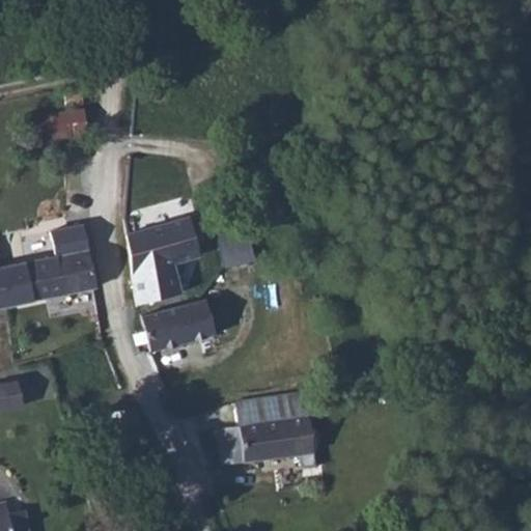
[(32,112),(31,139),(65,140),(66,113),(32,112)]
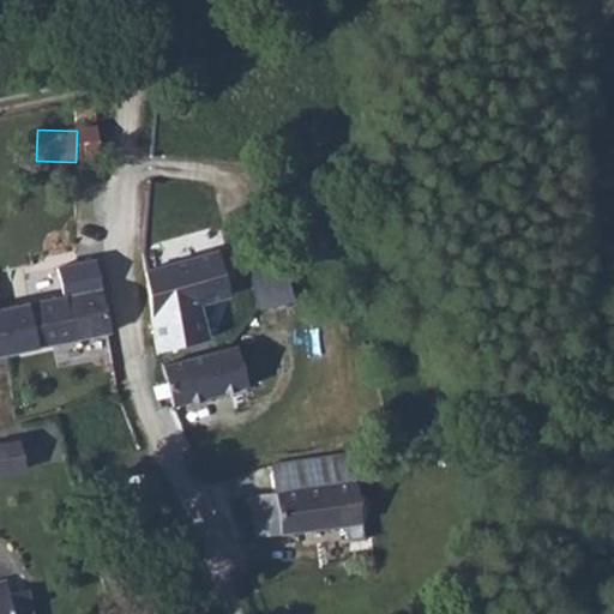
[(167,247),(140,252),(140,258),(156,347),(208,336),(197,301),(228,295),(216,251),(172,262),(167,247)]
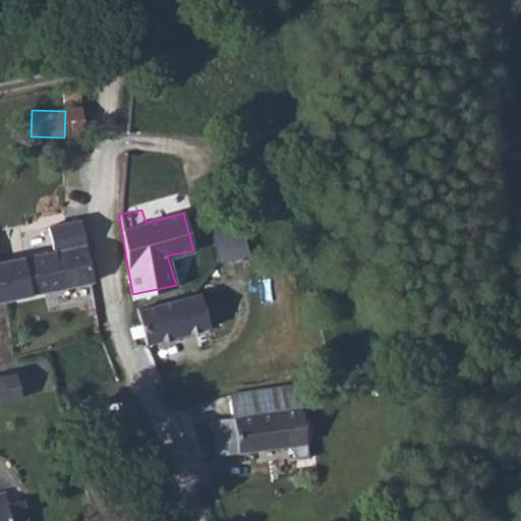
[(93,283),(82,220),(50,225),(50,228),(61,289),(93,283)]
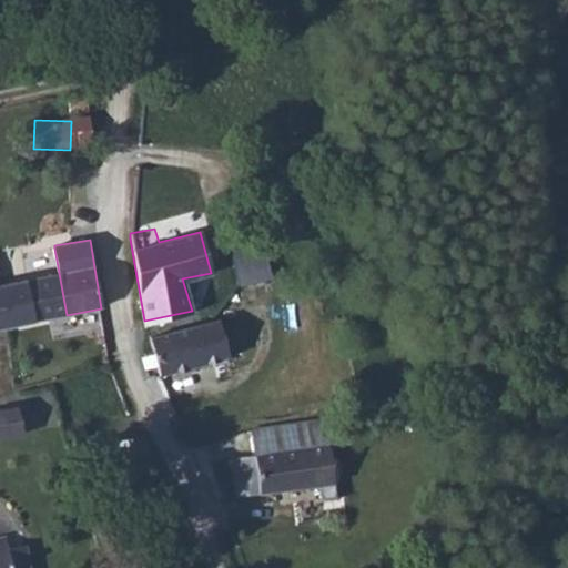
[(226,247),(235,286),(269,280),(260,240),(226,247)]
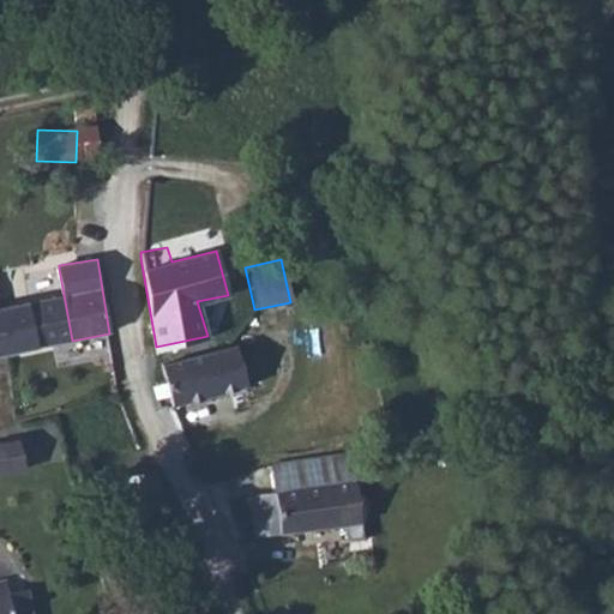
[(0,326),(5,354),(72,341),(59,269),(20,278),(18,270),(0,271),(0,326)]
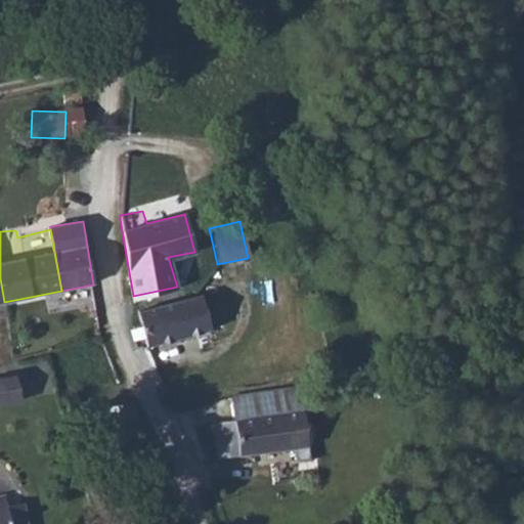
[(140,324),(130,328),(130,330),(134,340),(146,337),(148,347),(212,329),(199,296),(189,298),(140,313),(140,324)]
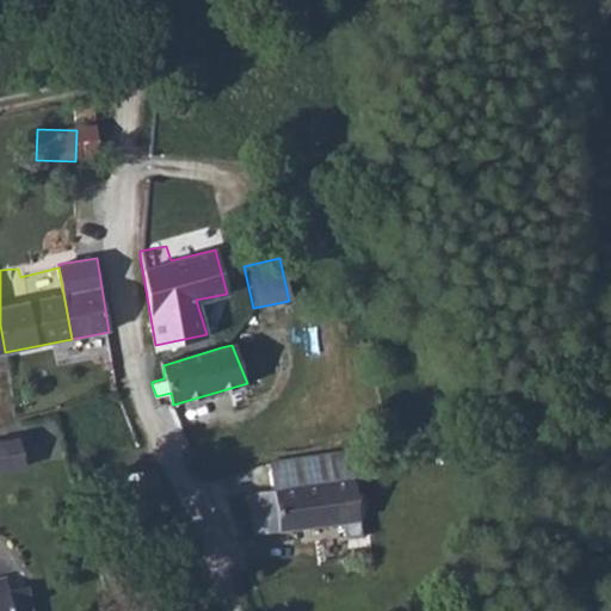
[(171,393),(156,396),(161,408),(173,405),(171,393)]
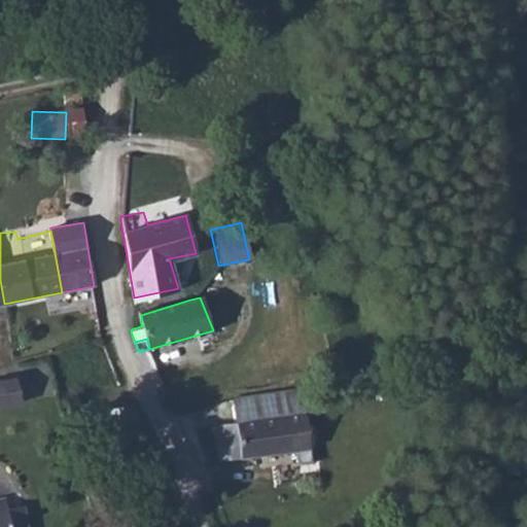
[(0,403),(22,400),(19,378),(0,382),(0,403)]
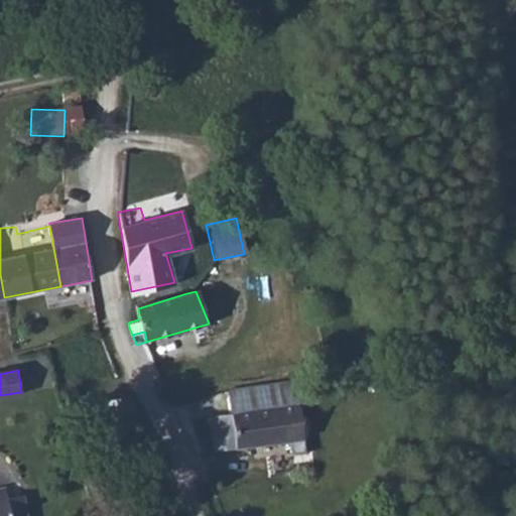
[(293,456),(298,455),(307,452),(295,379),(227,392),(232,413),(212,417),(218,452),(291,440),(293,456)]
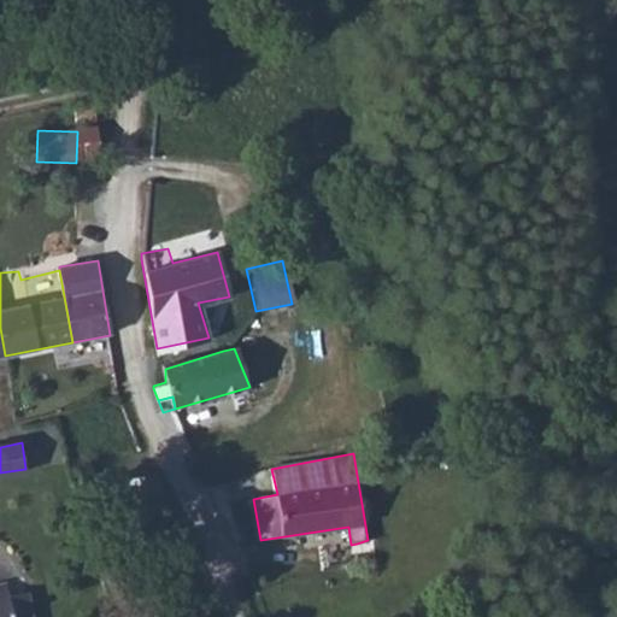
[(0,580),(0,616),(10,616),(1,580),(0,580)]
